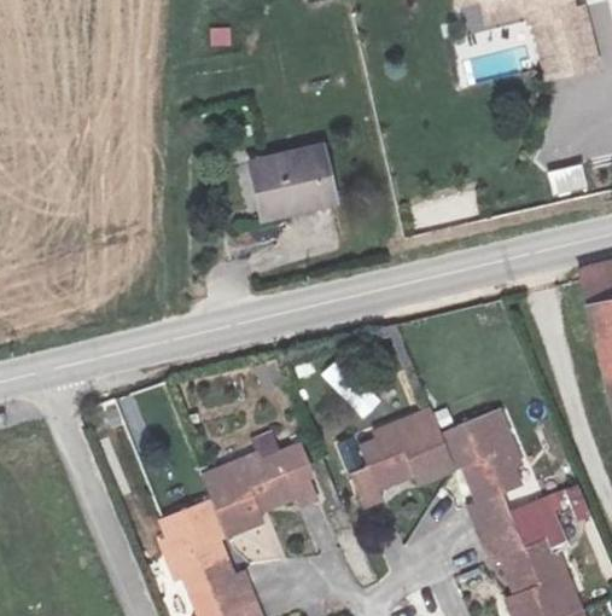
[(508,0),(510,5),(528,0),(553,0),(554,4),(570,0),(575,0),(580,19),(590,17),(604,74),(611,71),(611,0),(508,0)]
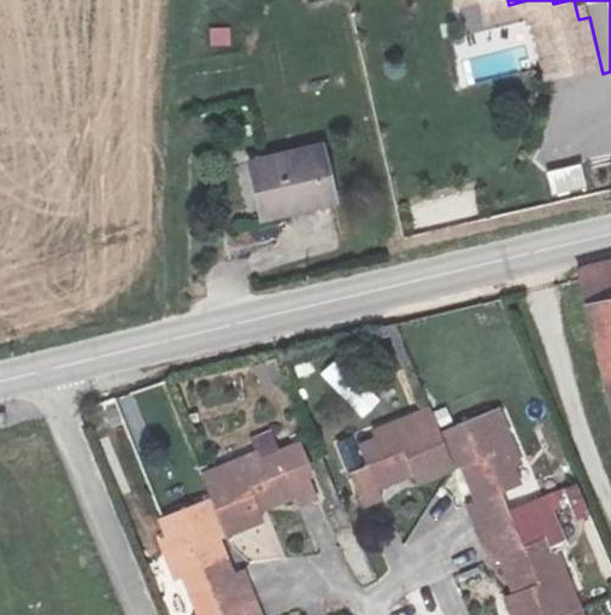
[(364,136),(291,152),(303,208),(376,191),(364,136)]
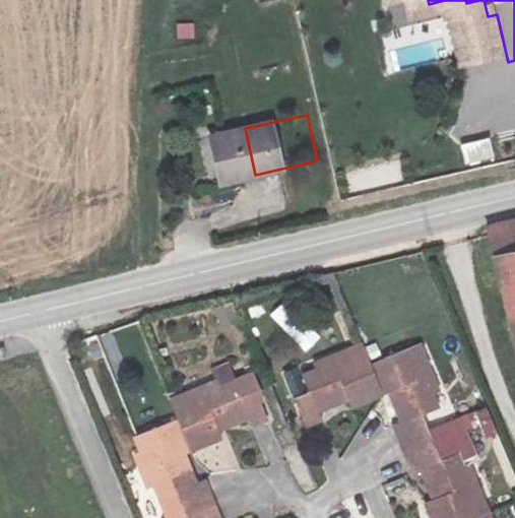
[(465,141),(468,163),(501,157),(498,136),(465,141)]
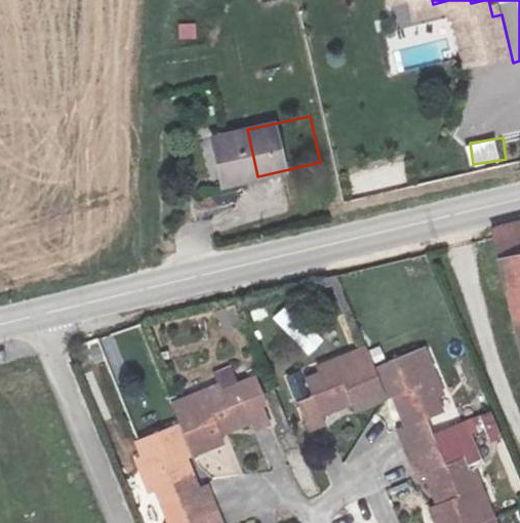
[(519,225),(508,228),(519,269),(519,225)]
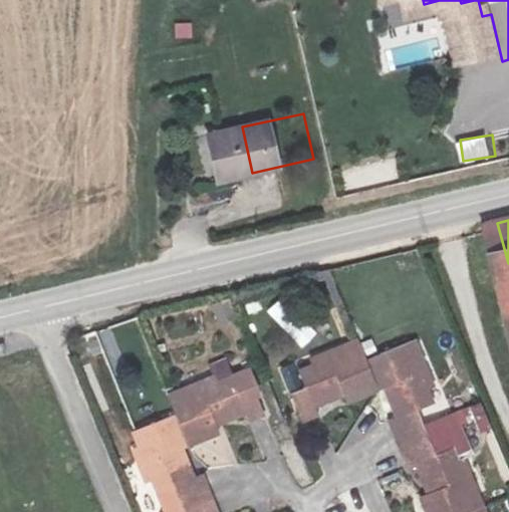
[(292,393),(302,421),(317,416),(314,406),(342,395),(345,403),(384,389),(395,417),(388,421),(407,469),(416,465),(428,494),(419,497),(424,511),(485,511),(465,461),(458,463),(452,449),(446,452),(438,432),(427,436),(418,413),(434,406),(429,393),(436,390),(428,370),(424,371),(413,342),(366,361),(359,343),(331,354),(329,351),(311,358),(314,365),(301,371),(307,387),(292,393)]
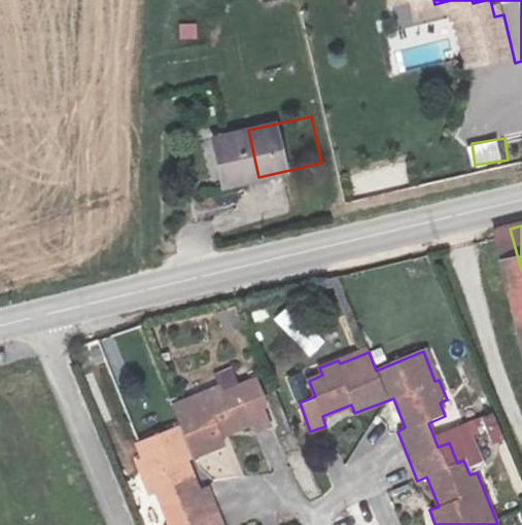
[(222,524),(208,488),(201,490),(188,460),(225,445),(221,434),(253,421),(257,432),(274,425),(265,398),(249,405),(242,386),(227,392),(223,384),(190,396),(198,417),(152,435),(157,448),(141,456),(148,475),(144,477),(151,495),(162,492),(167,504),(179,499),(188,524),(222,524)]
